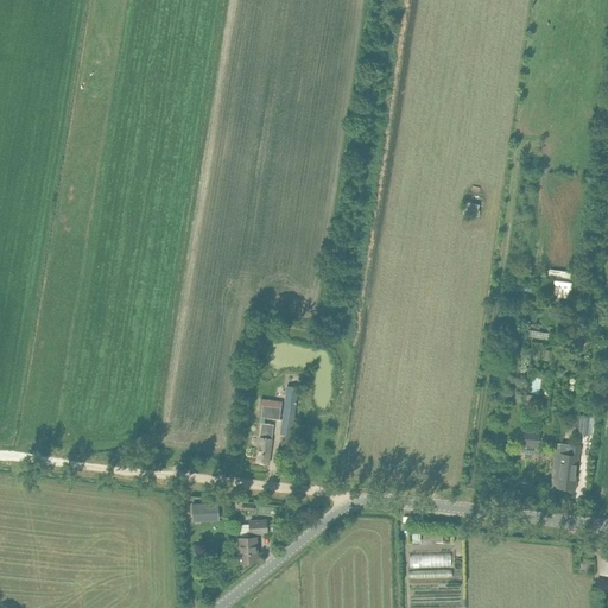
[(551,267),(550,276),(574,279),(575,272),(551,267)]
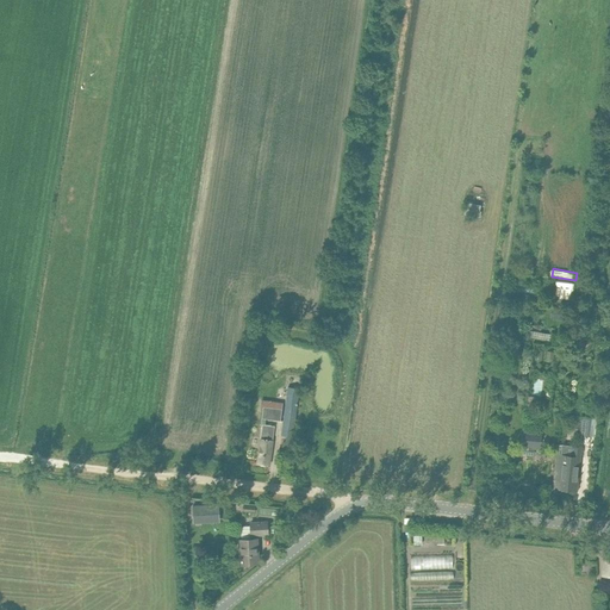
[(559,280),(556,297),(574,299),(577,281),(559,280)]
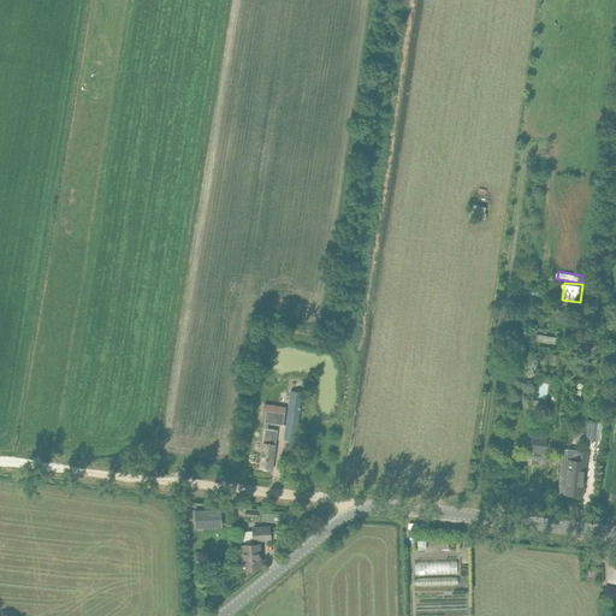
[(302,392),(291,391),(285,439),(296,440),(302,392)]
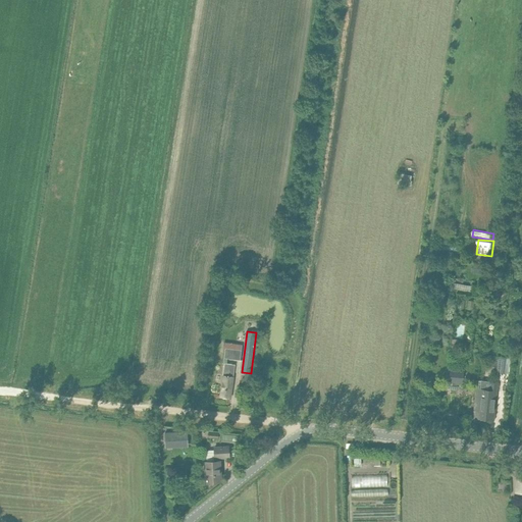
[(223,343),(223,348),(226,348),(224,358),(241,360),(242,350),(243,345),(240,345),(226,343),(223,343)]
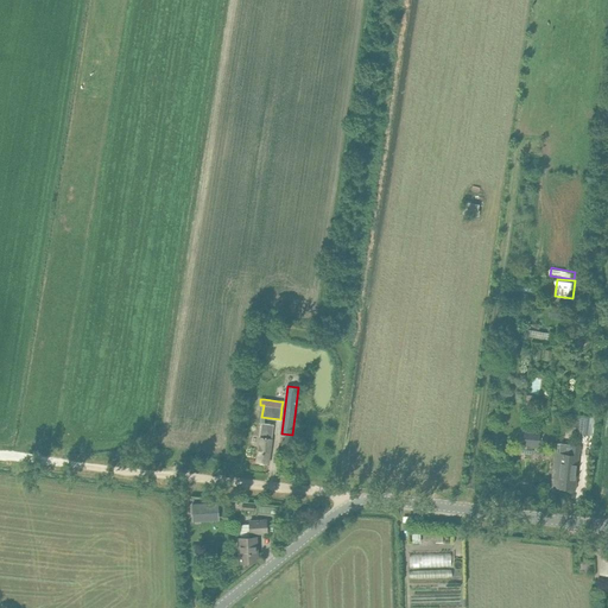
[(580,416),(578,434),(589,435),(589,431),(591,431),(591,425),(590,425),(590,422),(595,423),(595,416),(590,415),(590,417),(580,416)]
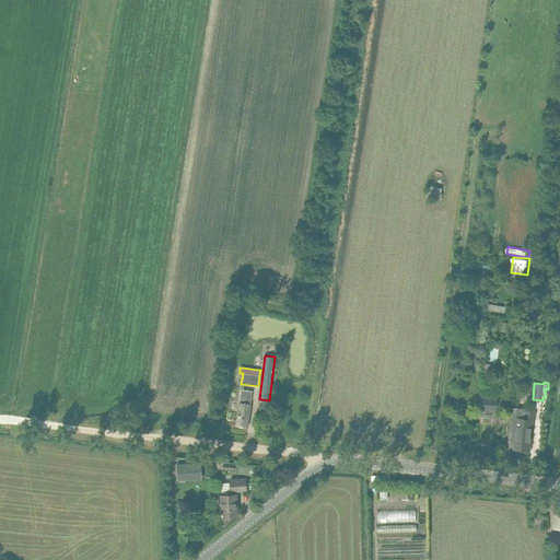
[(241,389),(240,396),(237,415),(236,426),(247,427),(248,416),(251,397),(252,392),(241,389)]
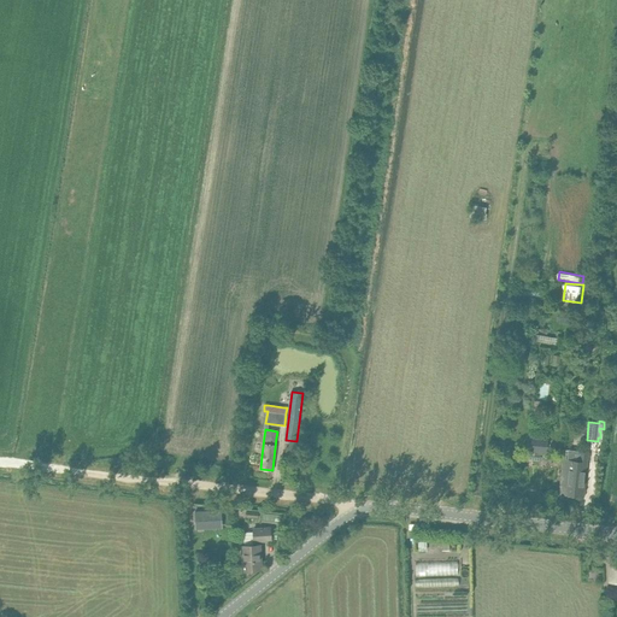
[(544,451),(545,439),(533,438),(532,448),(544,451)]
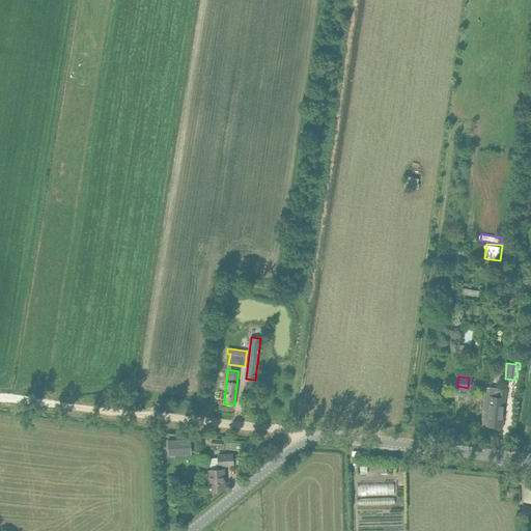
[(483,409),(481,423),(487,424),(487,425),(499,427),(500,418),(503,418),(504,408),(505,397),(505,389),(499,388),(485,387),(484,395),(484,398),(483,409)]
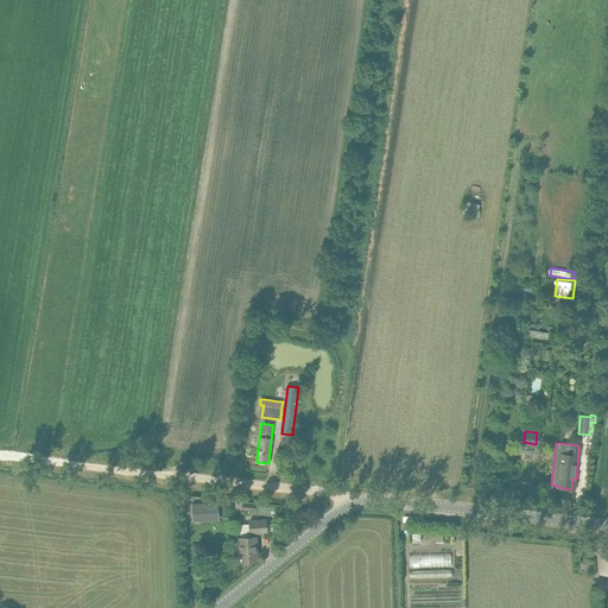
[(280,508),(259,506),(258,514),(279,517),(280,508)]
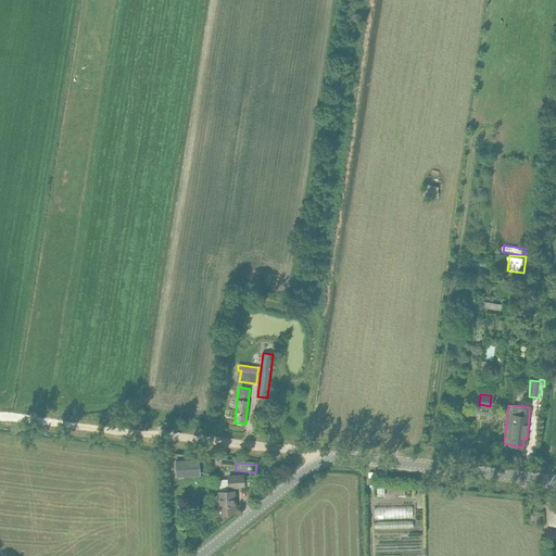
[(244,487),(243,476),(228,477),(228,479),(219,480),(220,492),(218,492),(219,514),(236,513),(234,488),(244,487)]
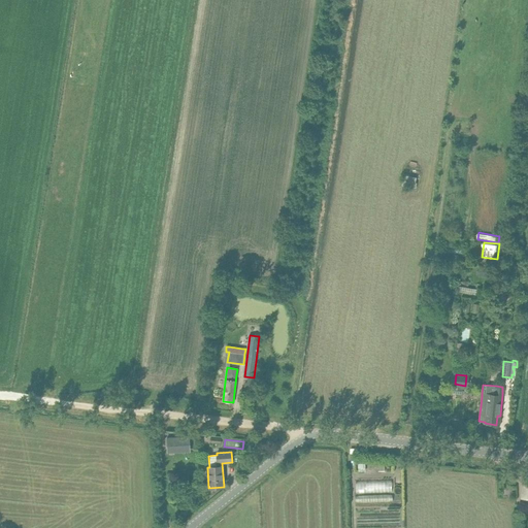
[(357,482),(357,491),(386,490),(385,481),(357,482)]
